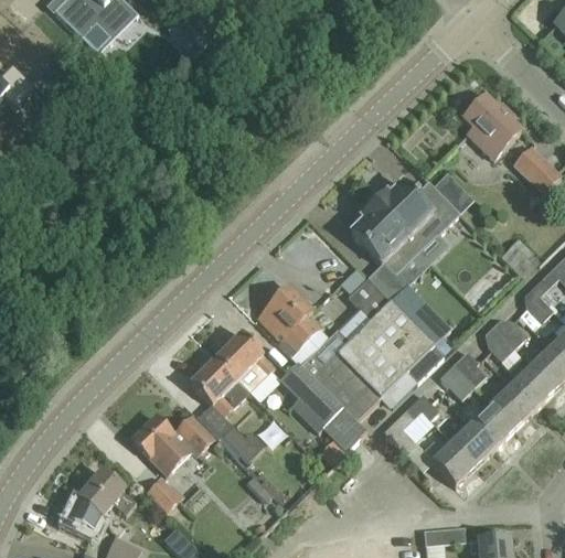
[(56,9),(54,11),(72,29),(78,34),(82,39),(88,32),(96,24),(109,38),(128,19),(134,13),(136,17),(138,14),(131,8),(124,0),(81,0),(71,10),(64,17),(56,9)]
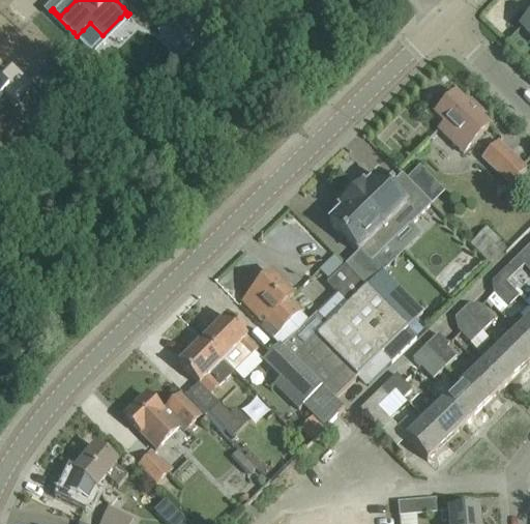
[(194,39),(179,24),(167,36),(182,51),(188,45),(194,39)]
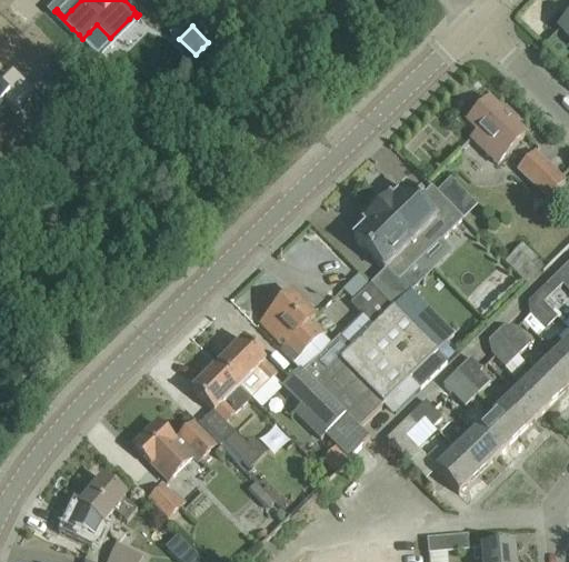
[(0,109),(6,104),(16,114),(35,96),(36,96),(37,94),(13,71),(0,83),(0,109)]
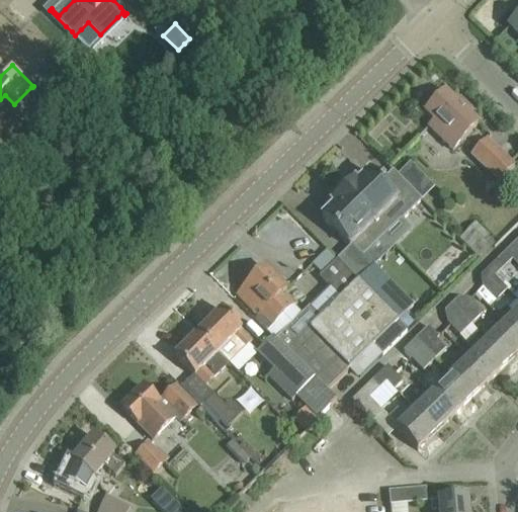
[(452,146),(478,120),(467,110),(471,105),(460,95),(456,99),(444,88),(426,107),(435,115),(428,122),(452,146)]
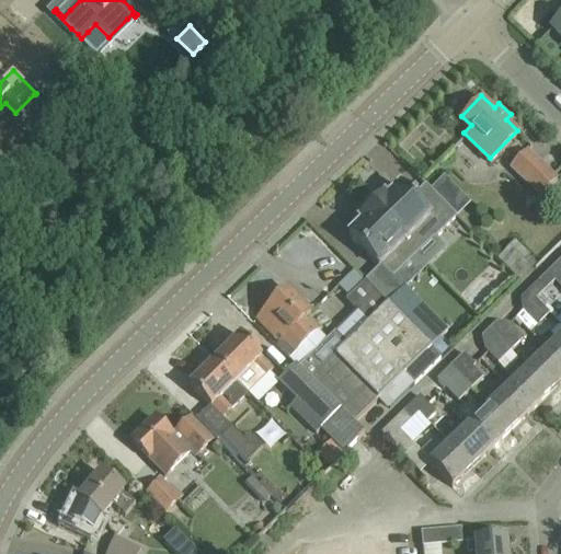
[(60,107),(72,119),(81,110),(70,99),(60,107)]
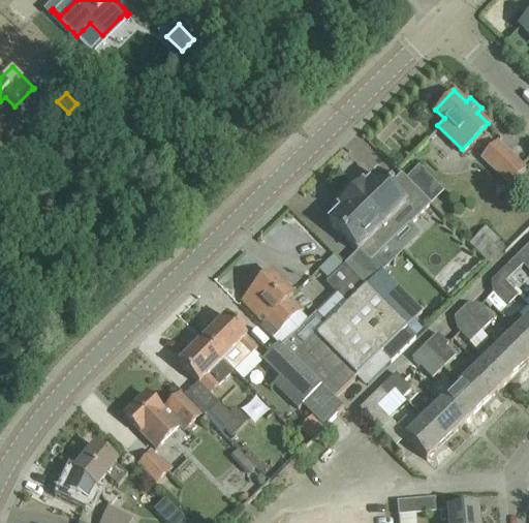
[(499,135),(480,155),(508,182),(527,163),(499,135)]
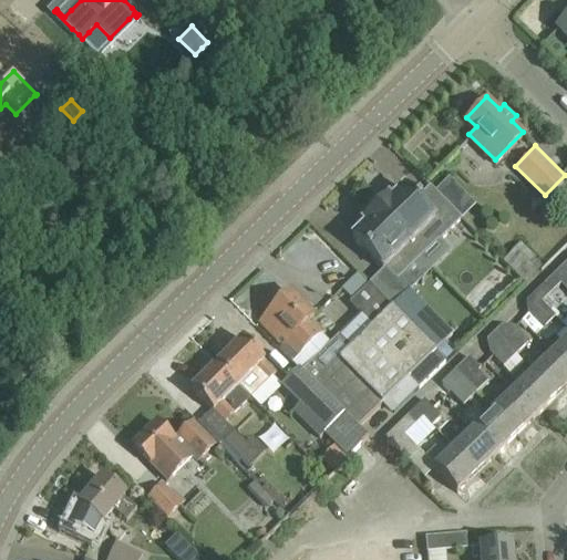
[(389,193),(375,206),(421,252),(437,237),(439,238),(462,215),(435,187),(421,200),(404,184),(391,196),(389,193)]
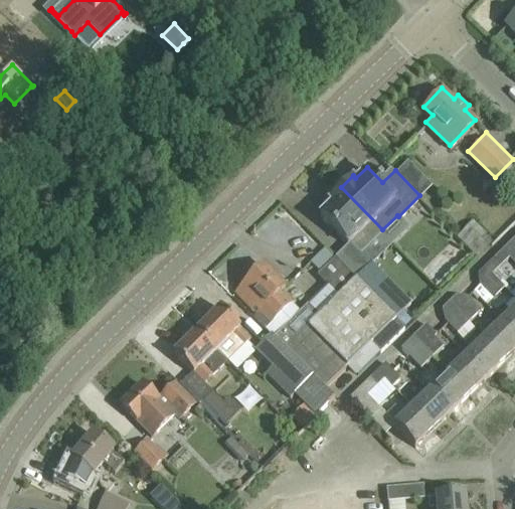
[(332,201),(320,212),(348,241),(350,239),(361,250),(382,229),(341,187),(329,198),(332,201)]
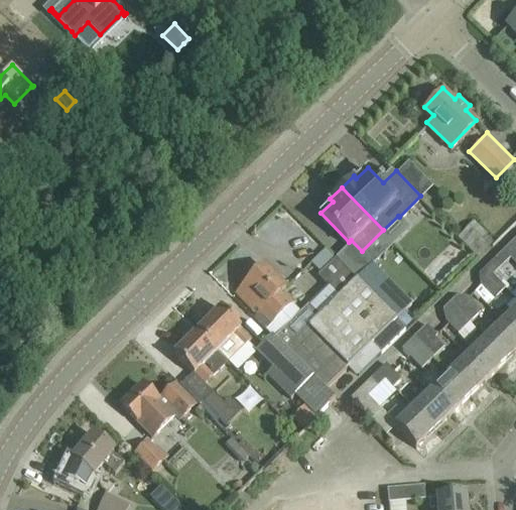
[(486,264),(493,271),(510,255),(515,261),(515,242),(512,238),(486,264)]
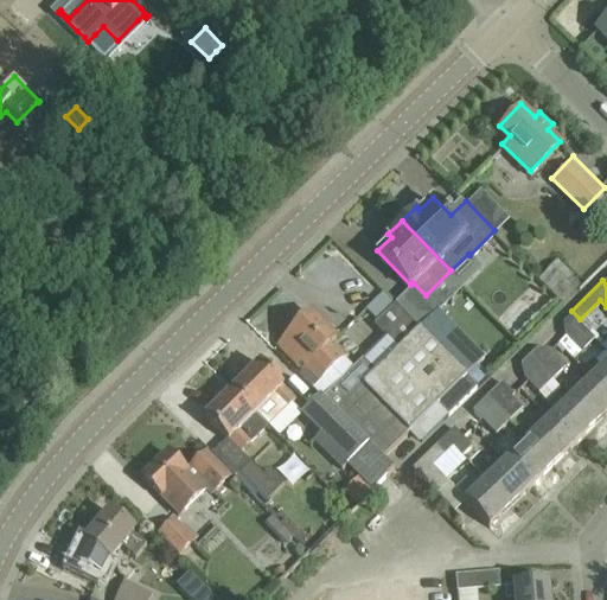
[(395,300),(374,320),(387,333),(398,345),(420,325),(395,300)]
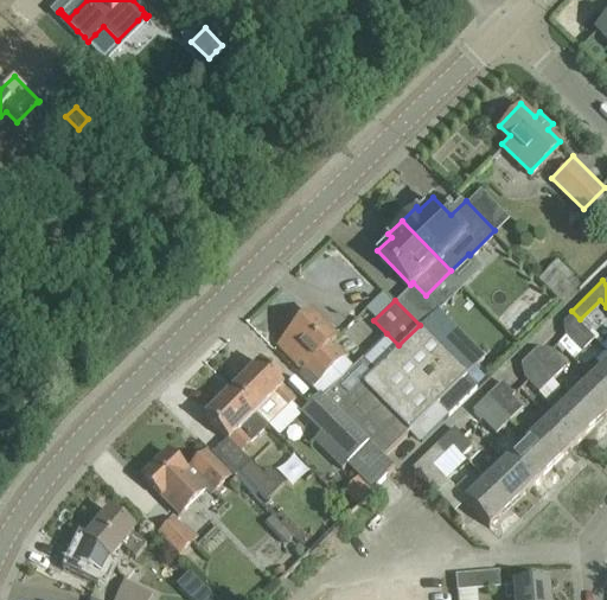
[(439,306),(420,324),(466,372),(486,352),(439,306)]
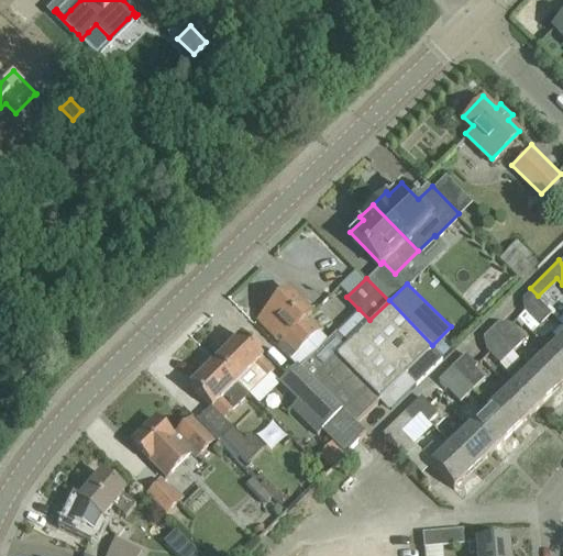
[(267,307),(258,317),(275,332),(284,323),(290,330),(277,342),(289,354),(319,324),(308,313),(311,310),(288,286),(267,307)]
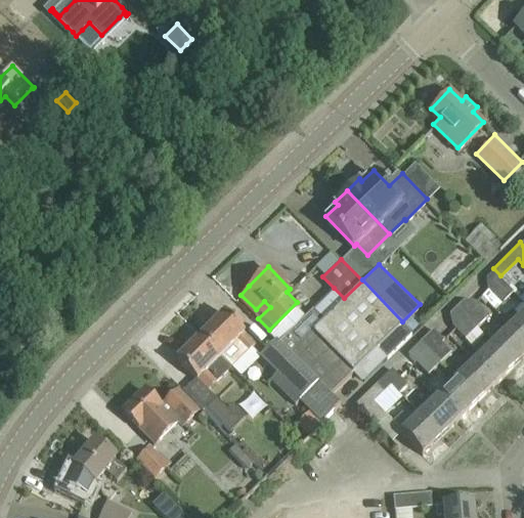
[(514,289),(500,275),(493,268),(486,275),(487,286),(501,300),(514,289)]
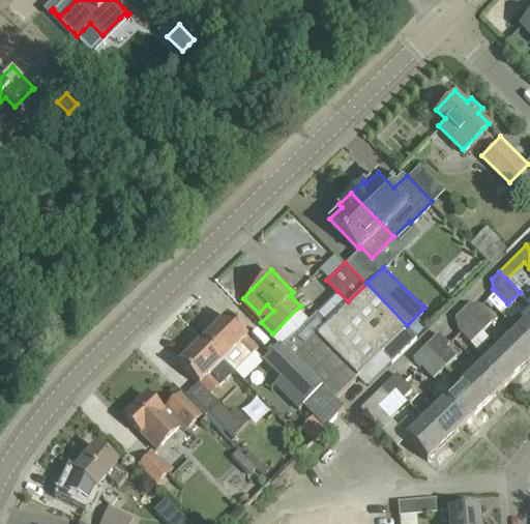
[(316,310),(282,343),(333,397),(357,374),(382,350),(407,325),(366,284),(348,301),(327,321),(316,310)]
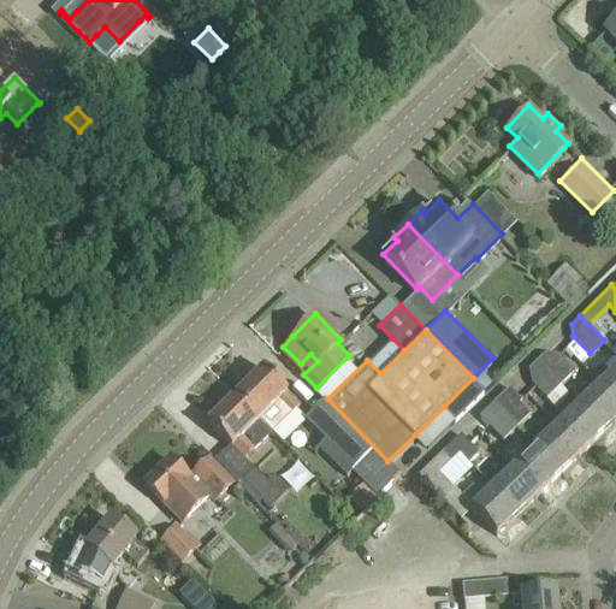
[(546,348),(538,356),(562,382),(575,367),(560,350),(546,348)]
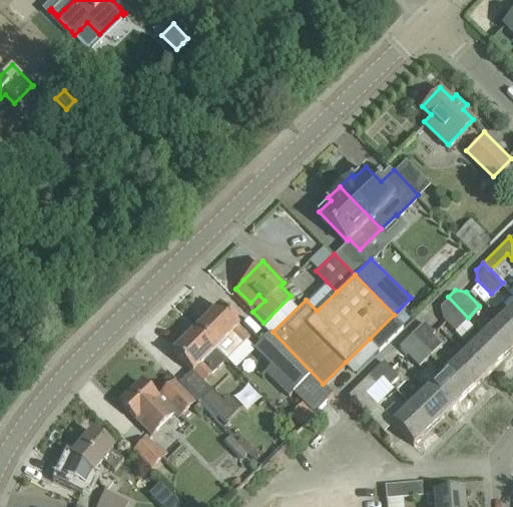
[(456,329),(468,318),(448,297),(441,304),(444,317),(456,329)]
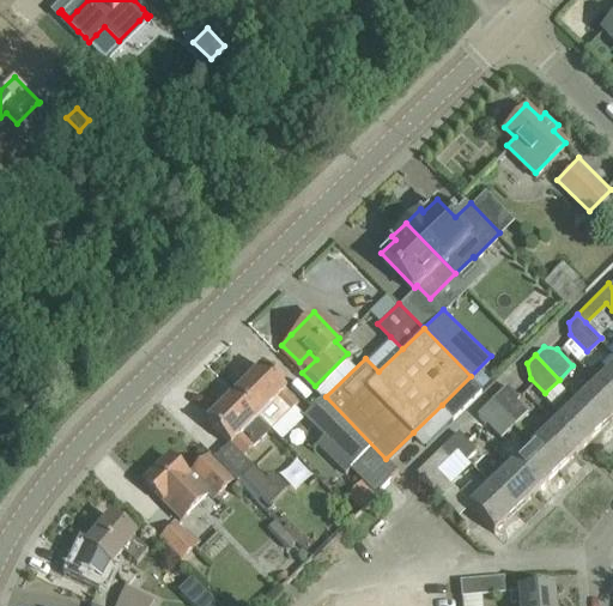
[(612,363),(607,369),(599,359),(589,369),(612,393),(612,363)]
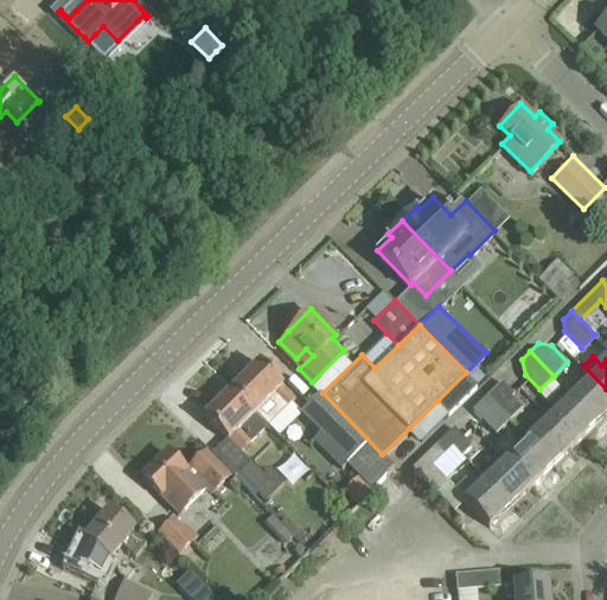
[(260,358),(232,385),(268,422),(278,433),(302,409),(292,399),(295,395),(283,383),(283,382),(260,358)]
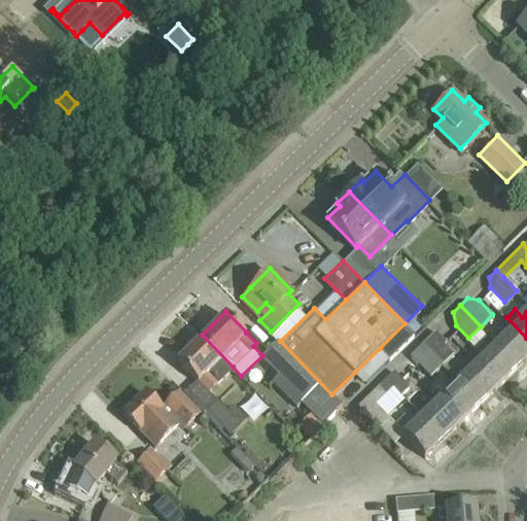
[(506,333),(496,343),(517,365),(526,354),(526,338),(506,317),(498,324),(506,333)]
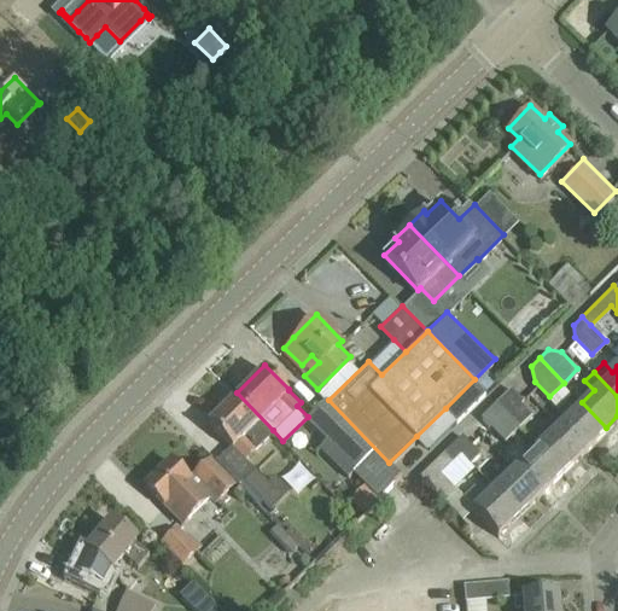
[(485,390),(474,379),(445,408),(456,419),(485,390)]
